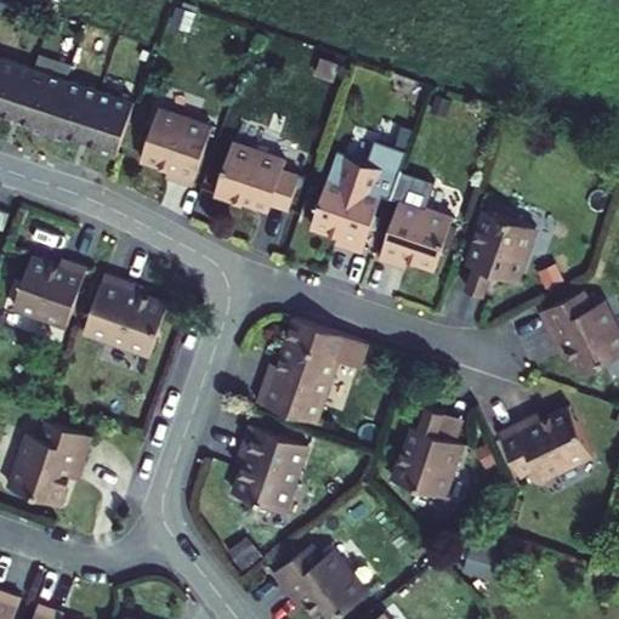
[(171,23),(188,29),(193,15),(175,10),(171,23)]
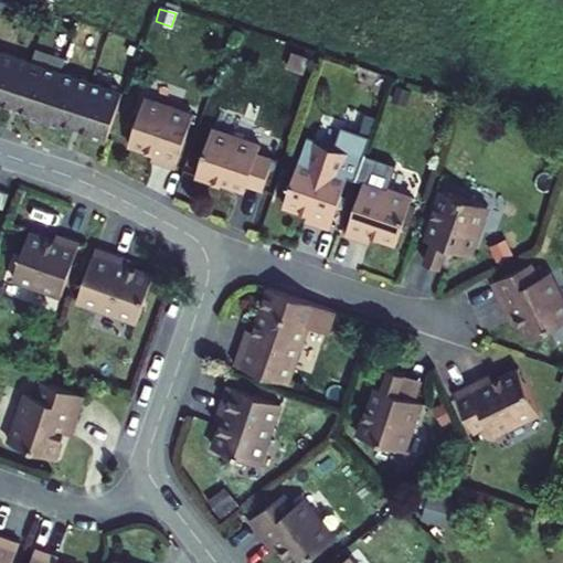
[(34,52),(29,64),(59,74),(63,62),(34,52)]
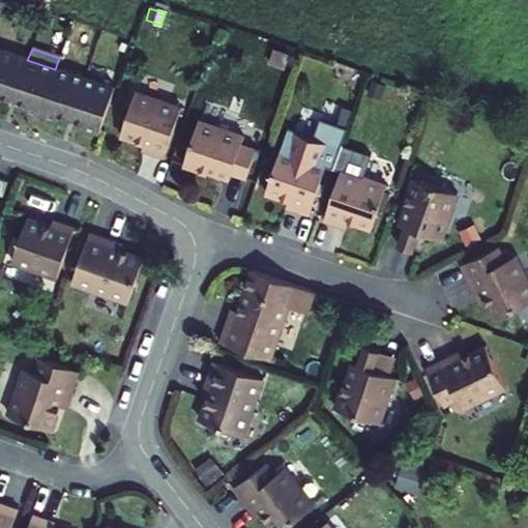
[(272,51),(267,66),(283,70),(287,56),(272,51)]
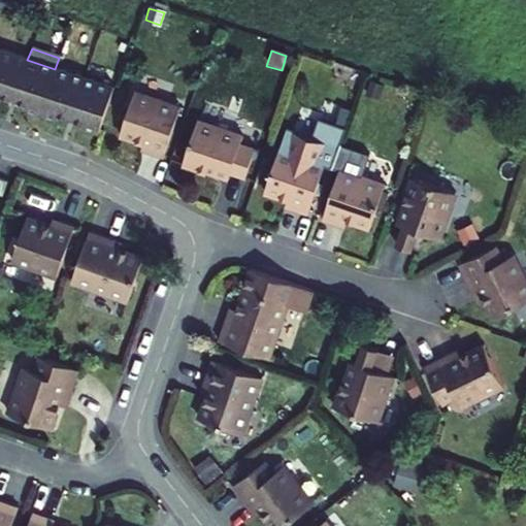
[(0,102),(2,97),(13,101),(27,60),(0,52),(0,102)]
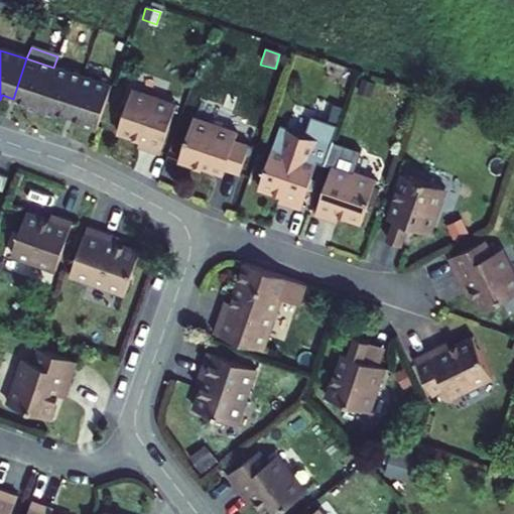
[(39,113),(54,68),(53,68),(26,58),(13,99),(25,103),(23,108),(39,113)]
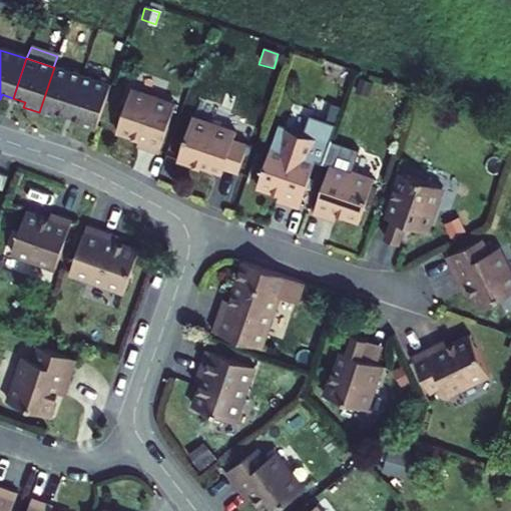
[(86,63),(81,76),(108,85),(113,72),(86,63)]
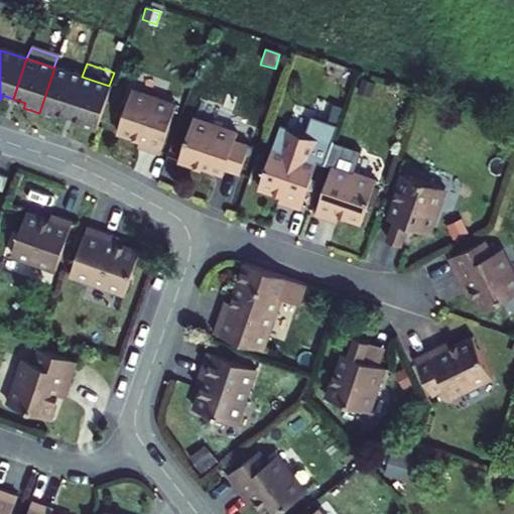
[(54,68),(39,113),(55,119),(56,113),(69,117),(82,77),(54,68)]
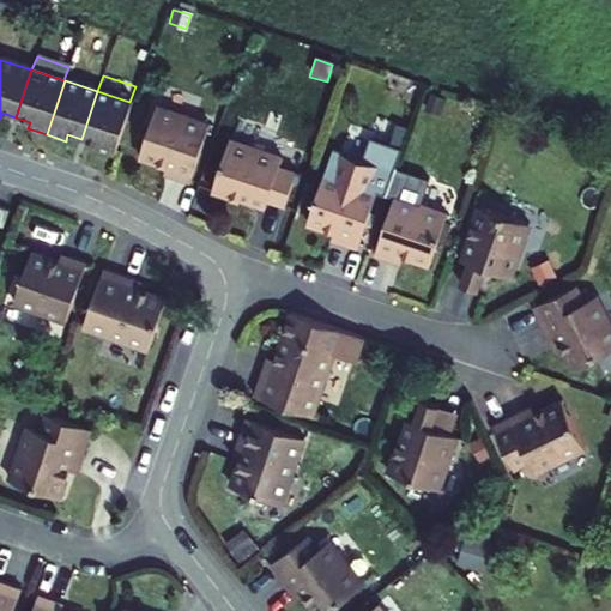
[(97,91),(82,139),(96,144),(94,151),(113,157),(132,103),(129,102),(97,91)]
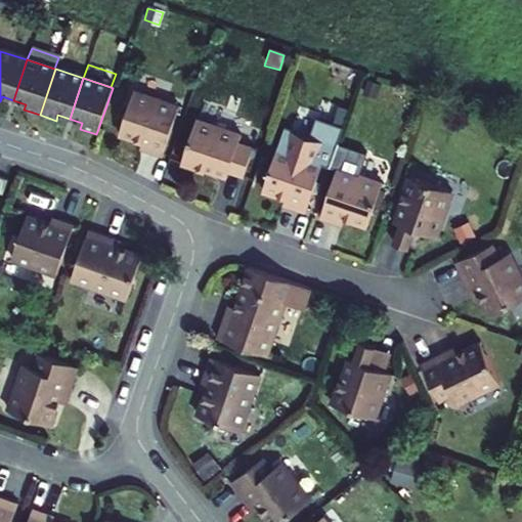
[(361,96),(374,100),(379,86),(366,82),(361,96)]
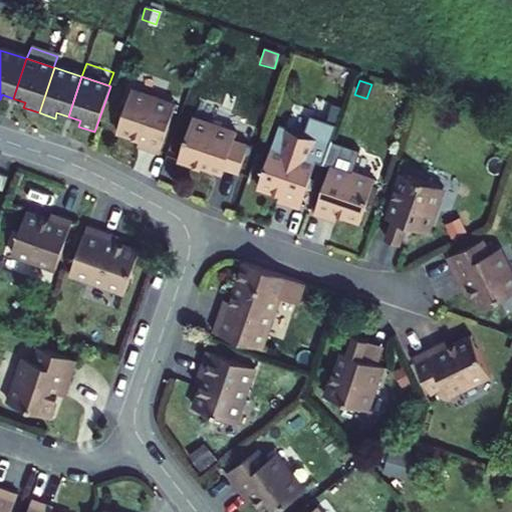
[(131,91),(115,133),(139,141),(145,143),(142,150),(158,155),(175,106),(131,91)]
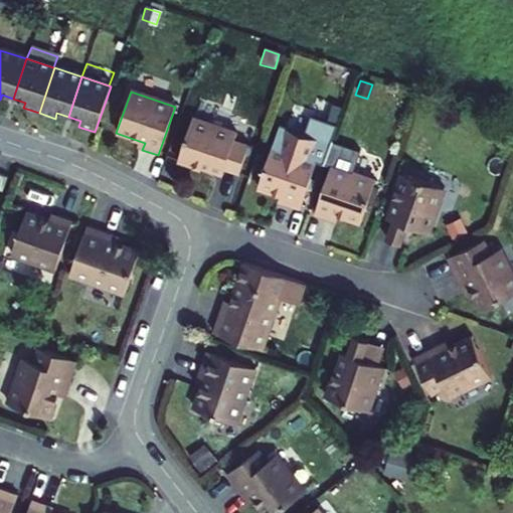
[(223,171),(238,176),(247,146),(233,142),(236,135),(191,120),(177,162),(208,172),(210,166),(223,171)]
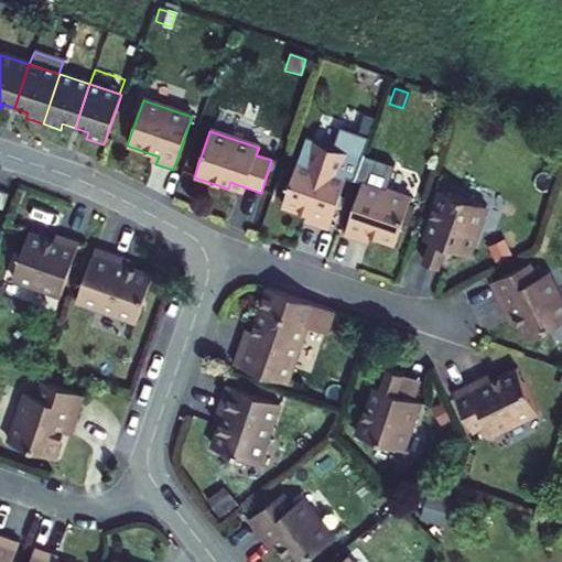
[(354,181),(360,160),(304,140),(281,207),(306,215),(313,218),(311,225),(327,230),(346,179),(354,181)]
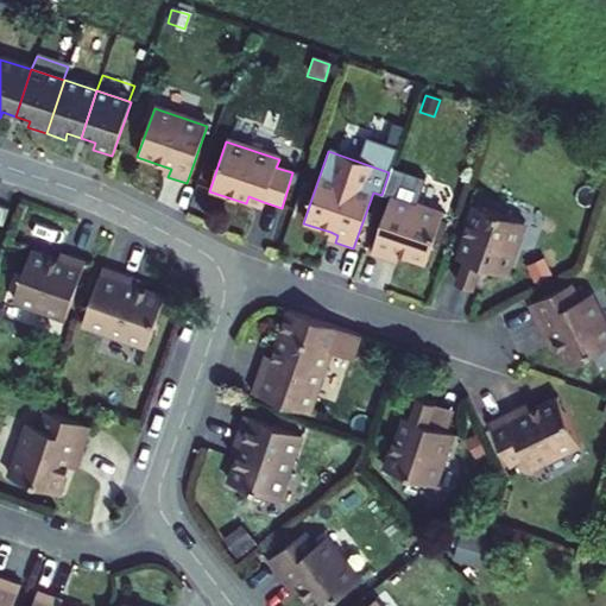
[(161,175),(168,177),(171,169),(164,166),(161,175)]
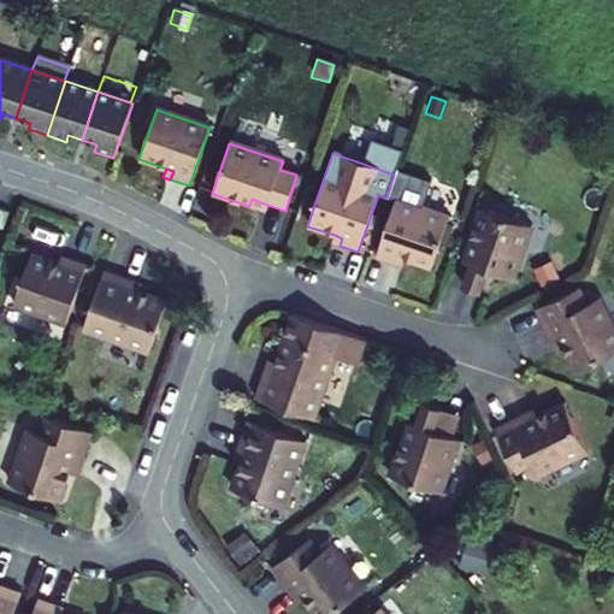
[(267,205),(252,199),(249,206),(265,212),(267,205)]
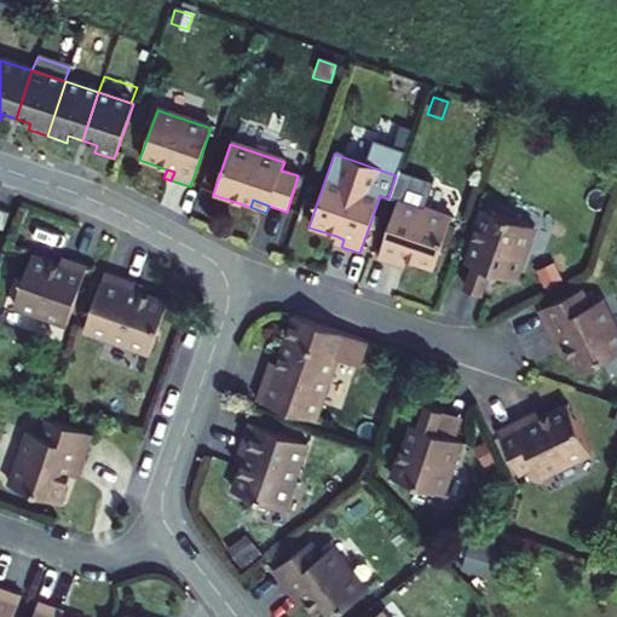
[(397,200),(376,259),(396,266),(398,258),(407,260),(433,270),(450,218),(397,200)]
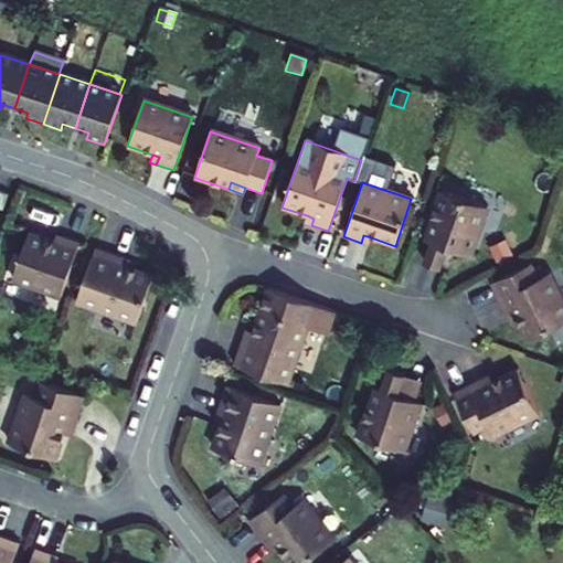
[(429,243),(423,263),(441,269),(447,250),(469,257),(486,209),(439,193),(428,226),(435,229),(429,243)]
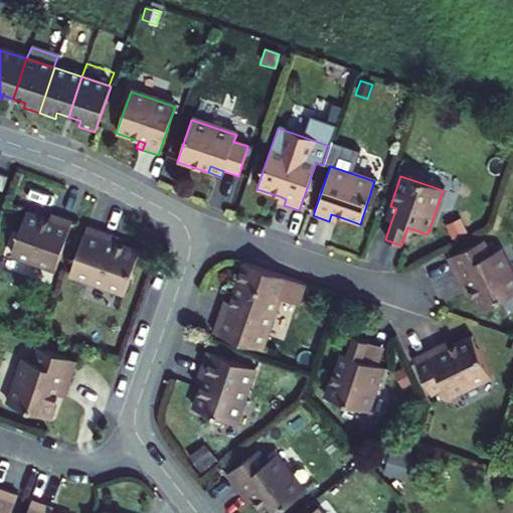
[(278,203),(284,205),(286,199),(280,196),(278,203)]
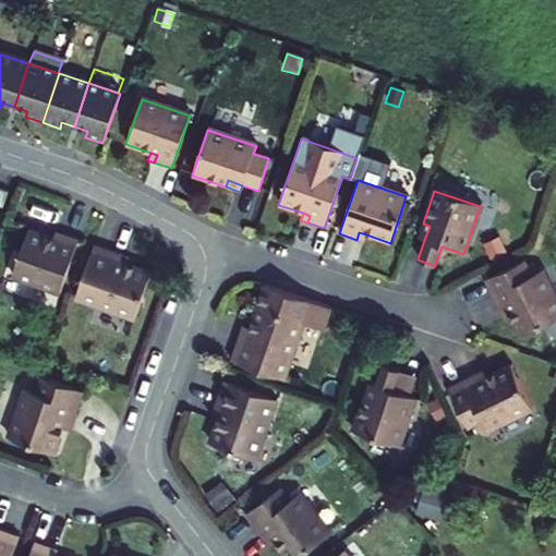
[(430,226),(423,224),(418,238),(424,240),(430,226)]
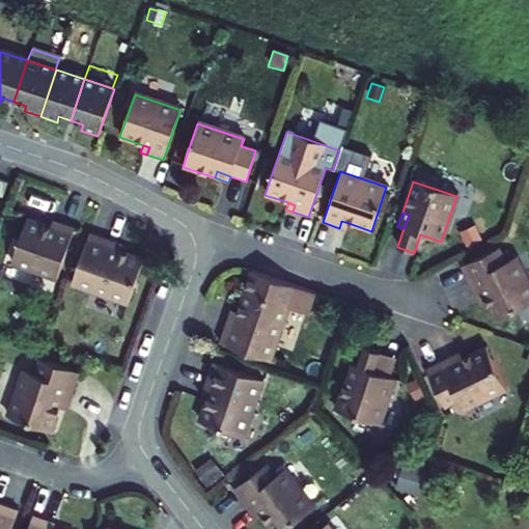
[(1,234),(17,240),(21,224),(6,219),(1,234)]
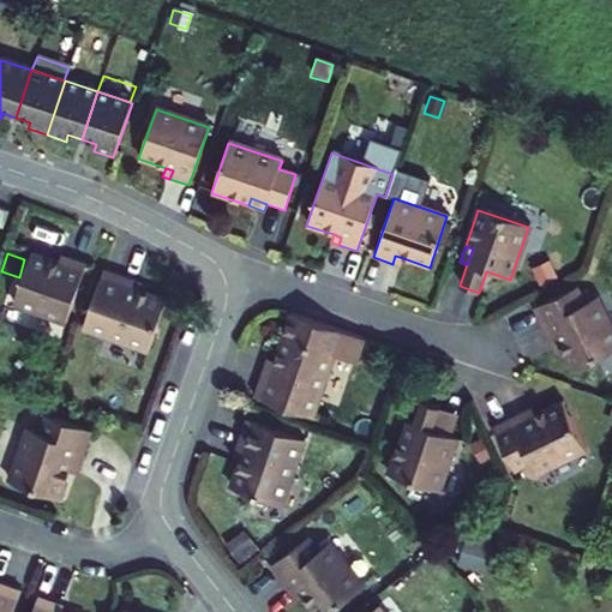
[(65,323),(85,265),(67,258),(65,267),(58,264),(30,255),(13,305),(65,323)]
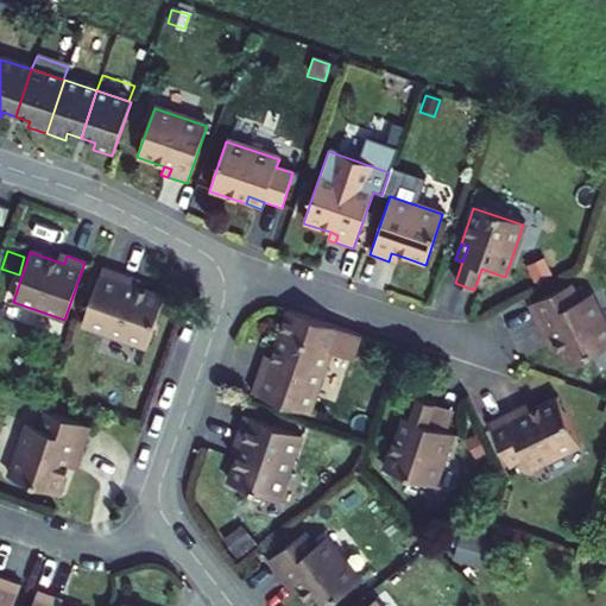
[(64,264),(67,256),(60,253),(57,262),(64,264)]
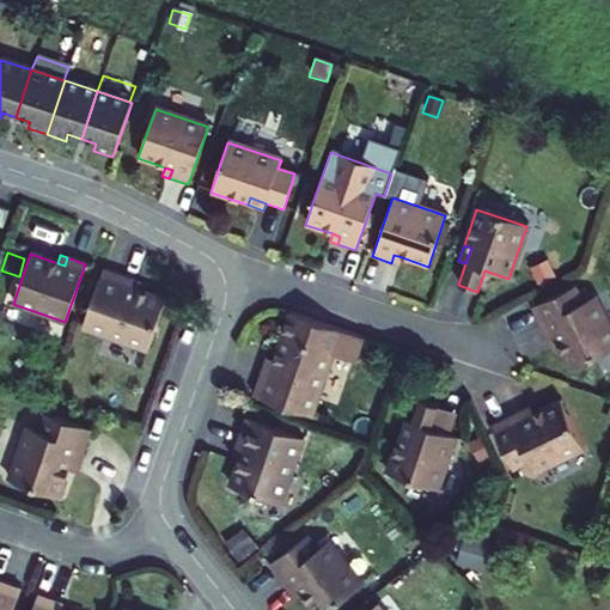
[(402,257),(394,255),(391,263),(398,266),(402,257)]
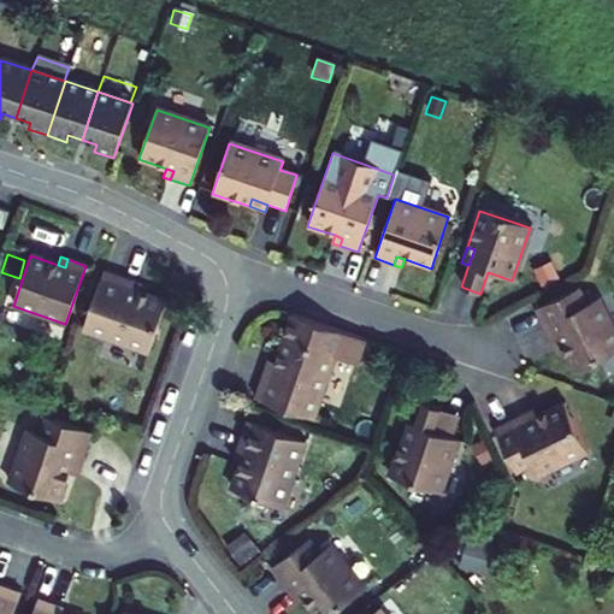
[(541,288),(558,279),(549,264),(533,271),(541,288)]
